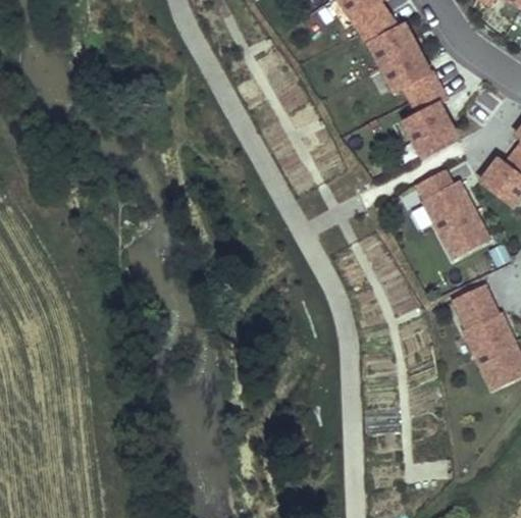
[(341,0),(361,30),(388,12),(380,0),(341,0)]
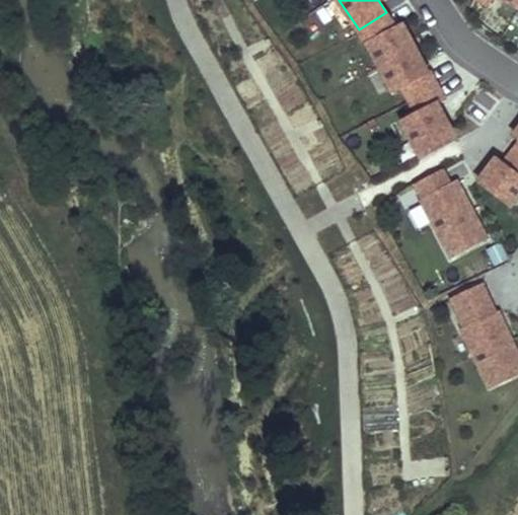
[(386,12),(359,29),(379,66),(416,47),(402,22),(395,26),(386,12)]
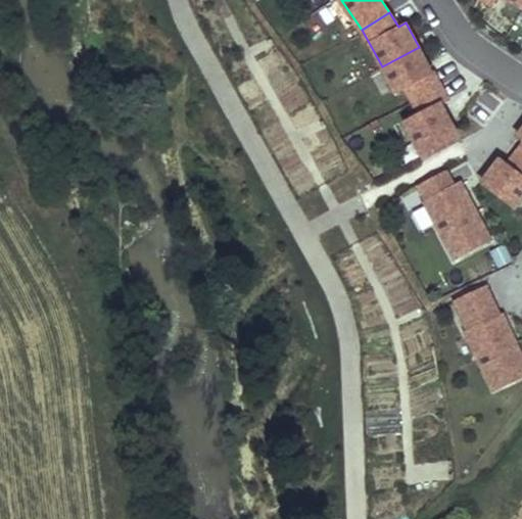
[(419,47),(382,66),(395,91),(405,86),(412,98),(440,83),(432,69),(431,71),(419,47)]
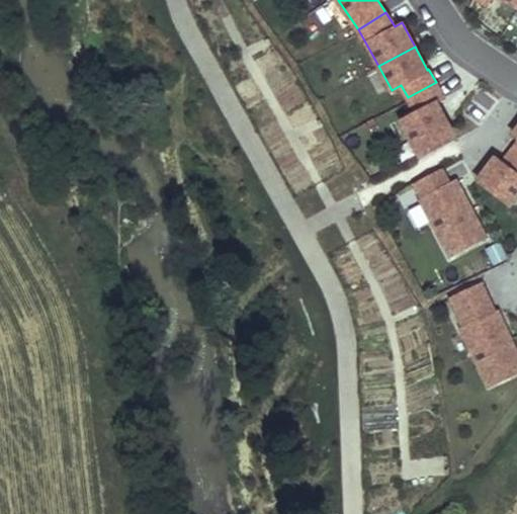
[(436,82),(408,97),(416,112),(401,120),(417,152),(453,133),(437,102),(444,98),(436,82)]
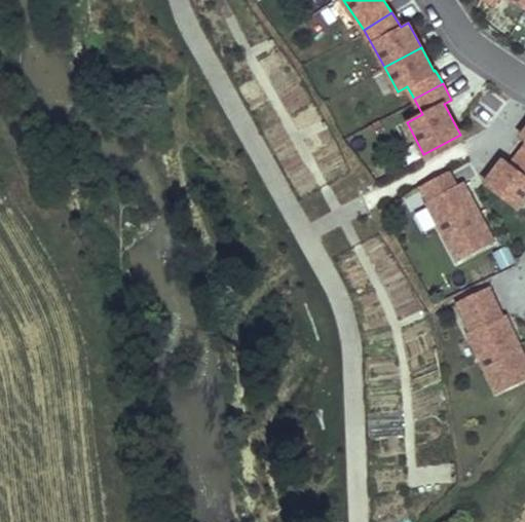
[(524,157),(518,152),(509,163),(524,176),(524,157)]
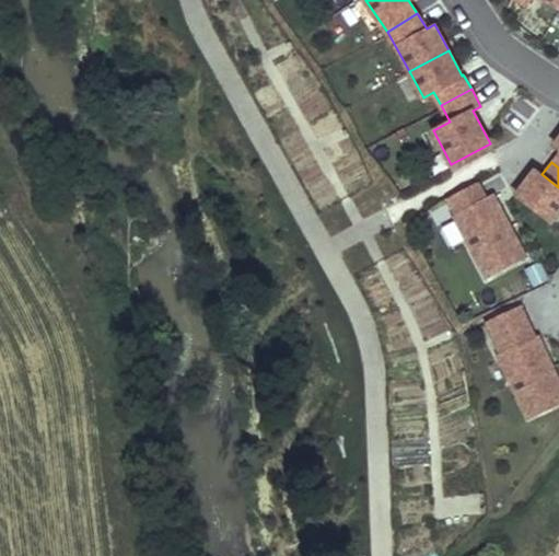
[(535,169),(516,193),(551,220),(558,210),(558,187),(542,174),(535,169)]
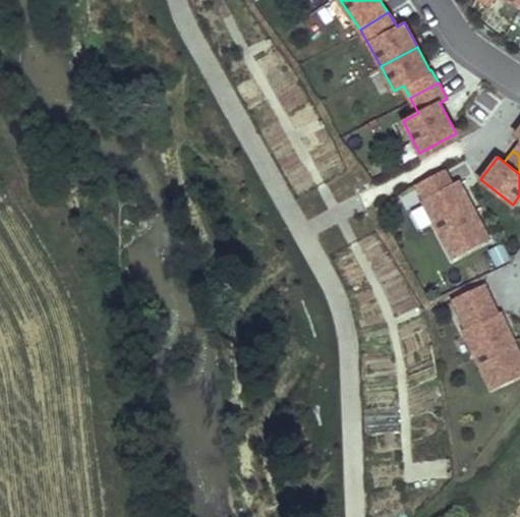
[(445,168),(416,183),(424,198),(422,199),(424,203),(434,221),(452,255),(488,236),(459,180),(453,183),(445,168)]
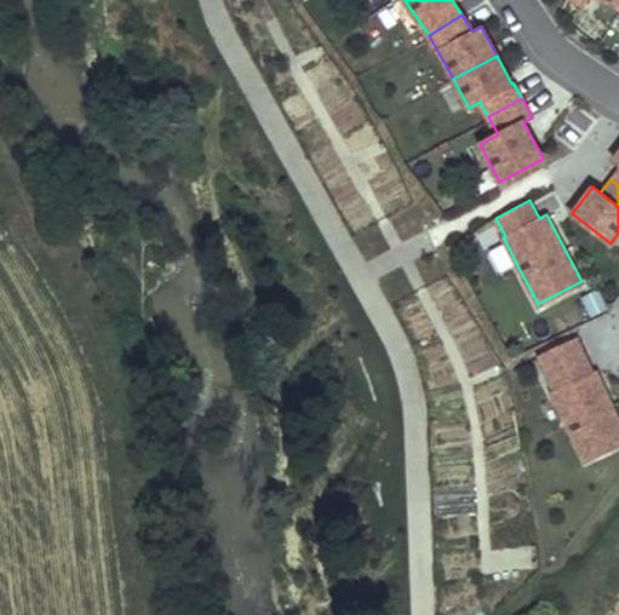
[(516,263),(505,241),(488,249),(500,271),(516,263)]
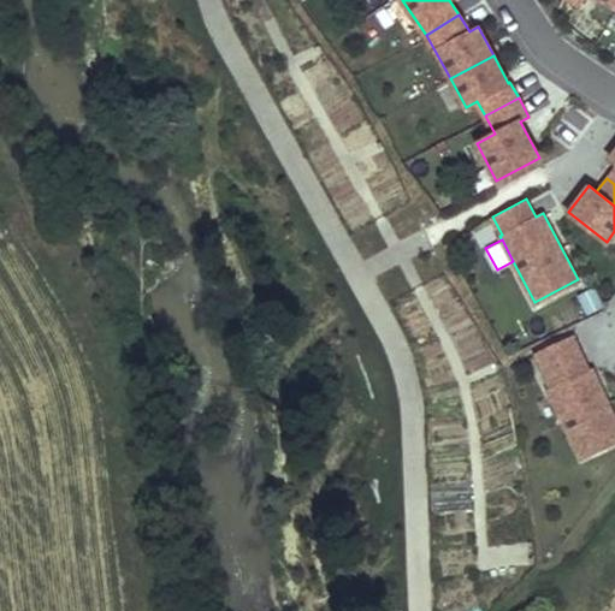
[(580,308),(601,300),(592,279),(573,288),(580,308)]
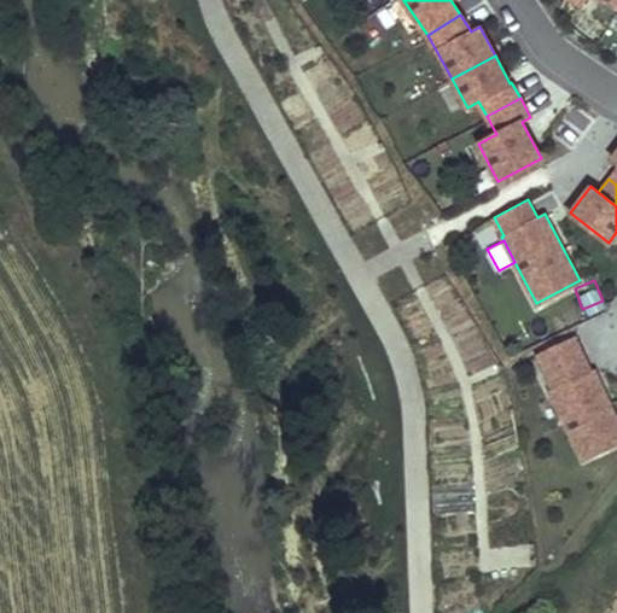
[(585,356),(575,336),(536,354),(546,374),(585,356)]
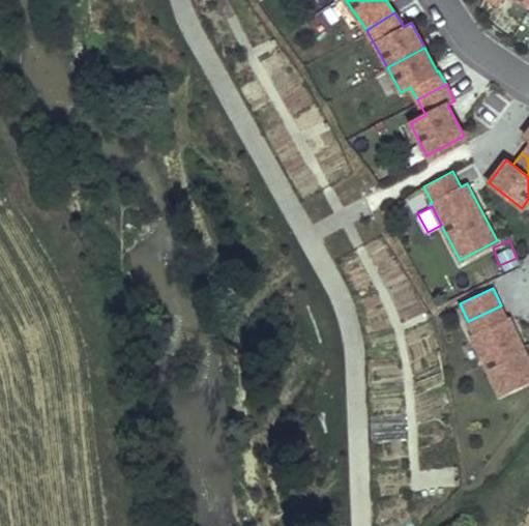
[(507,319),(501,305),(468,321),(474,333),(507,319)]
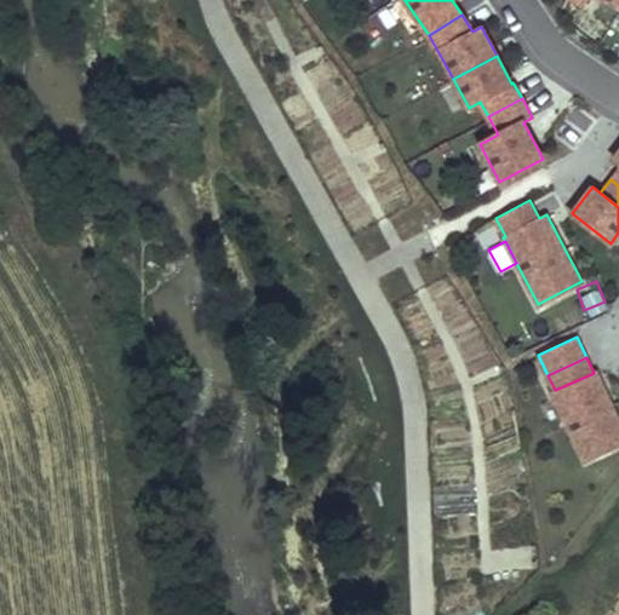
[(583,460),(618,442),(618,419),(596,371),(594,373),(555,390),(551,392),(583,460)]
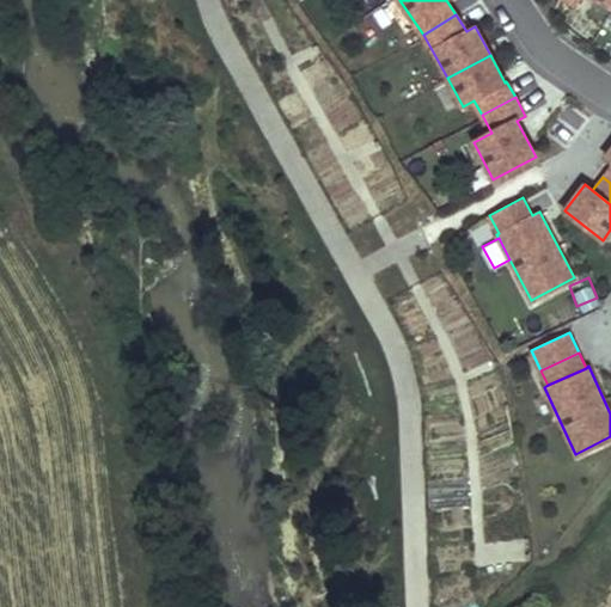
All buildings are outlined.
